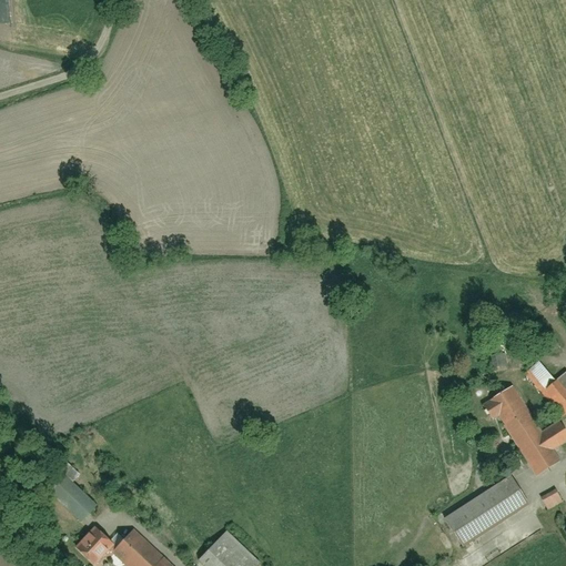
[(543,357),(523,374),(559,416),(565,410),(565,371),(558,376),(543,357)]
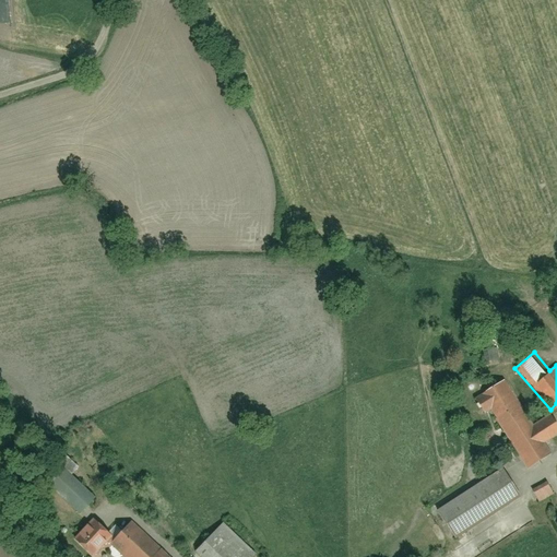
[(480,396),(474,400),(485,417),(492,413),(525,464),(550,448),(544,439),(556,431),(556,424),(549,412),(533,422),(502,378),(478,394),(480,396)]
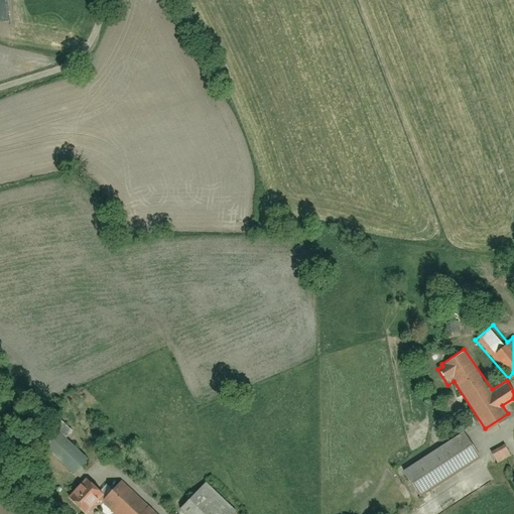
[(89,452),(69,436),(74,430),(54,415),(46,426),(49,429),(37,444),(74,473),(89,452)]
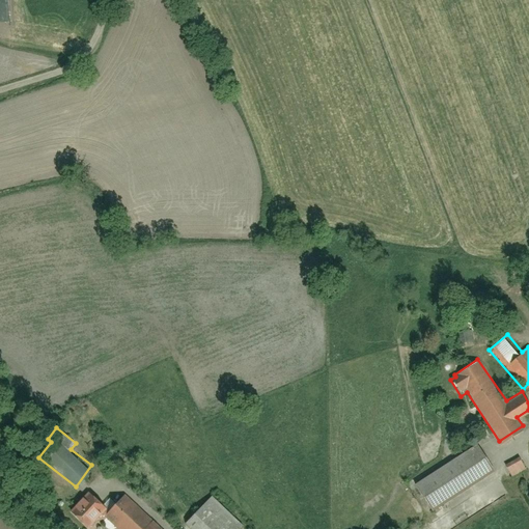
[(476,443),(413,485),(430,512),(494,470),(476,443)]
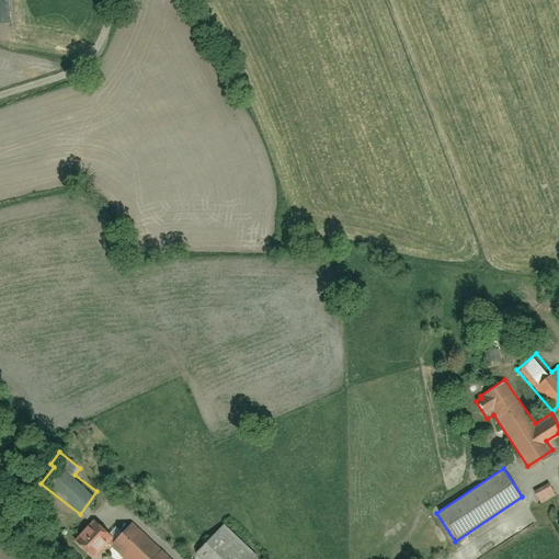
[(91,516),(69,542),(89,558),(92,558),(113,536),(91,516)]
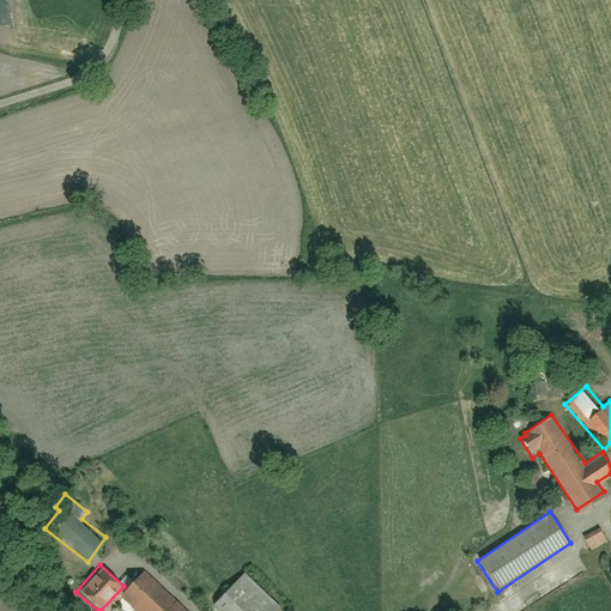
[(198,610),(149,566),(121,597),(137,610),(198,610)]
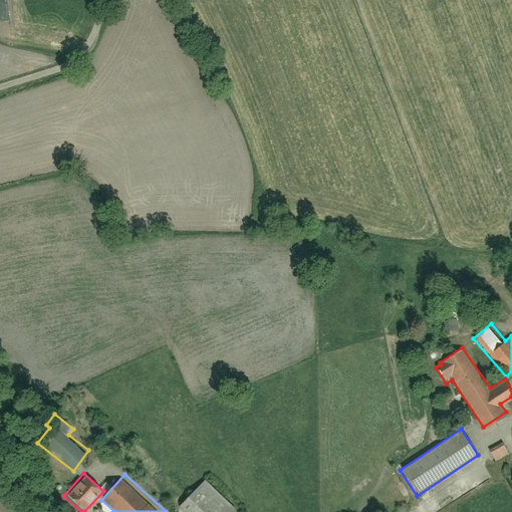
[(205,480),(179,507),(183,511),(227,511),(233,507),(205,480)]
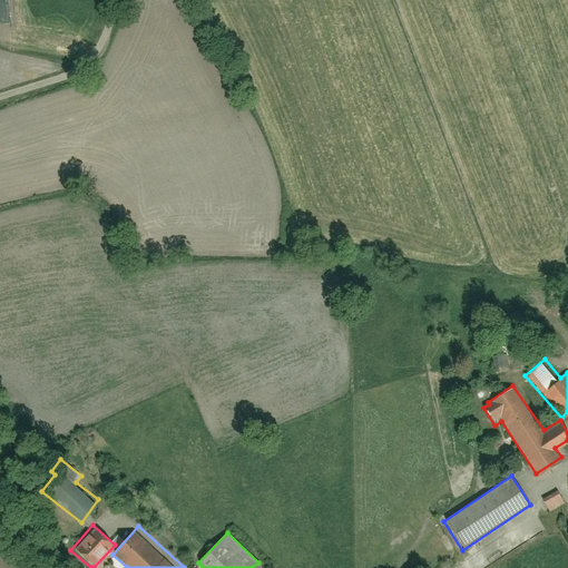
All buildings are outlined.
